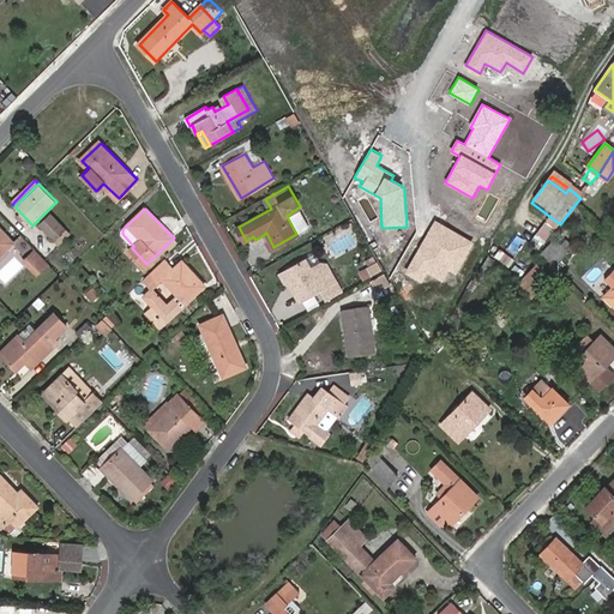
[(65,228),(52,214),(41,224),(55,239),(65,228)]
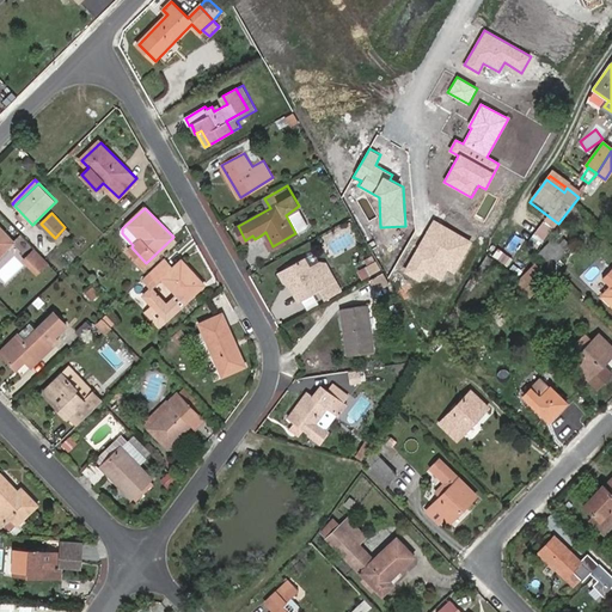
[(472,243),(434,220),(404,271),(421,281),(424,274),(441,282),(448,270),(454,274),(472,243)]
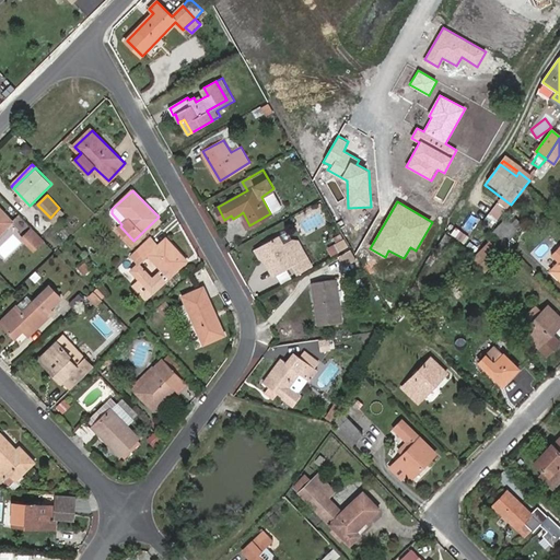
[(245,228),(249,225),(243,212),(238,216),(245,228)]
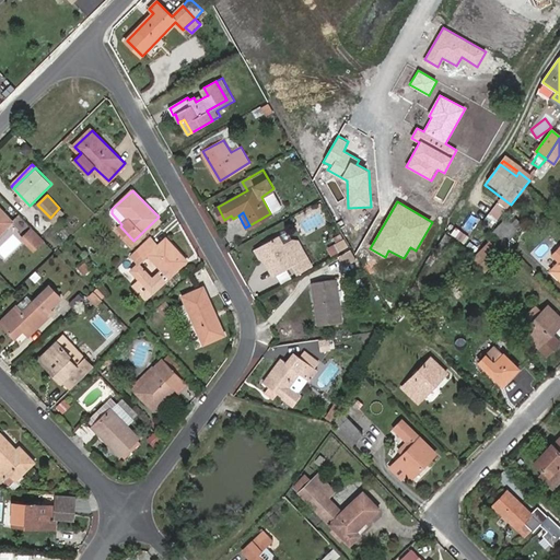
[(0,222),(0,234),(13,222),(7,217),(0,222)]
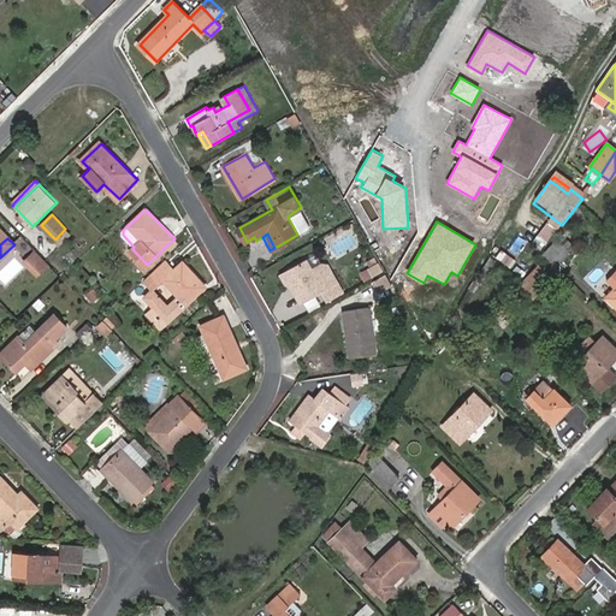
[(570,252),(558,240),(539,258),(552,270),(570,252)]
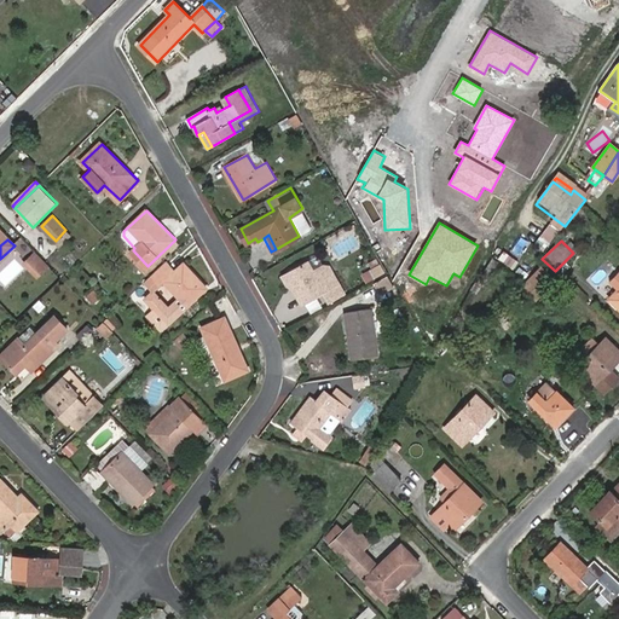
[(46,272),(51,266),(41,256),(35,250),(30,256),(46,272)]
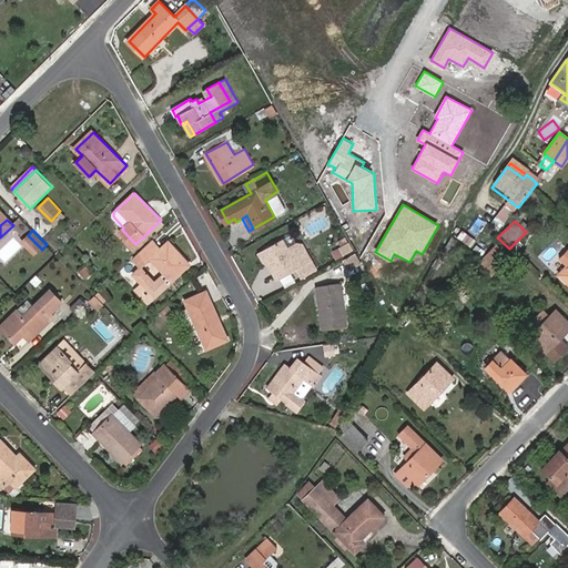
[(36,255),(42,250),(28,235),(21,241),(36,255)]
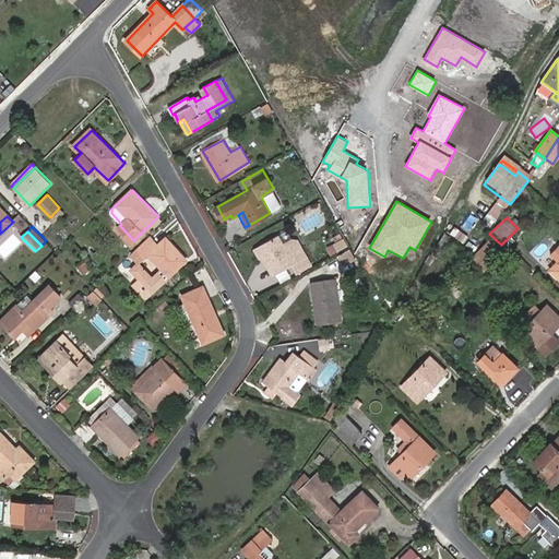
[(161,244),(152,235),(129,257),(137,264),(131,270),(139,277),(152,292),(187,260),(167,237),(161,244)]
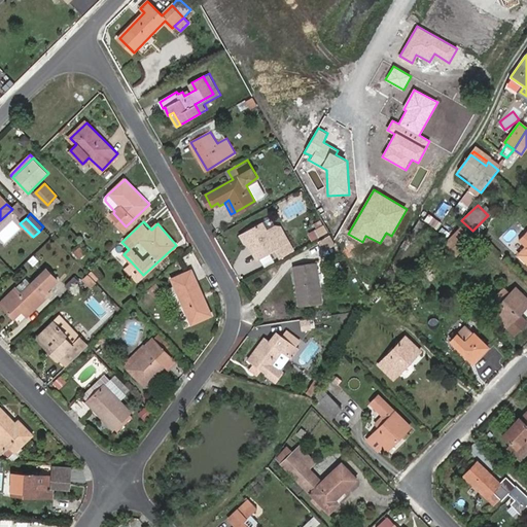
[(267,231),(261,221),(245,232),(253,247),(260,258),(277,248),(281,257),(294,250),(281,226),(276,225),(267,231)]
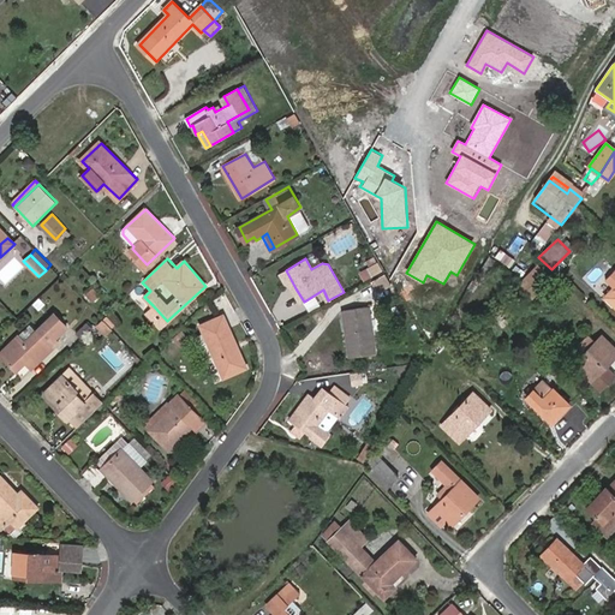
[(383,270),(378,262),(369,268),(374,275),(383,270)]
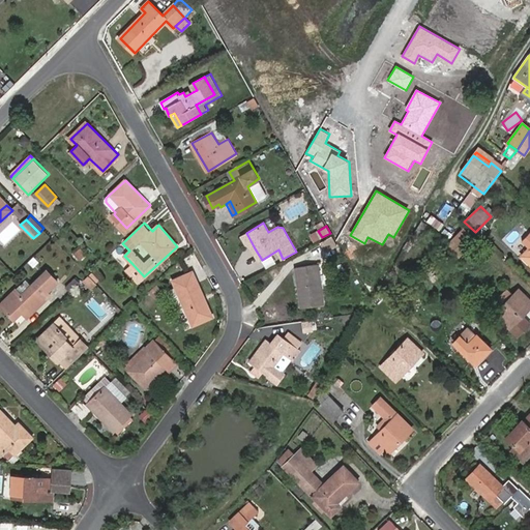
[(476,240),(464,229),(446,246),(458,258),(476,240)]
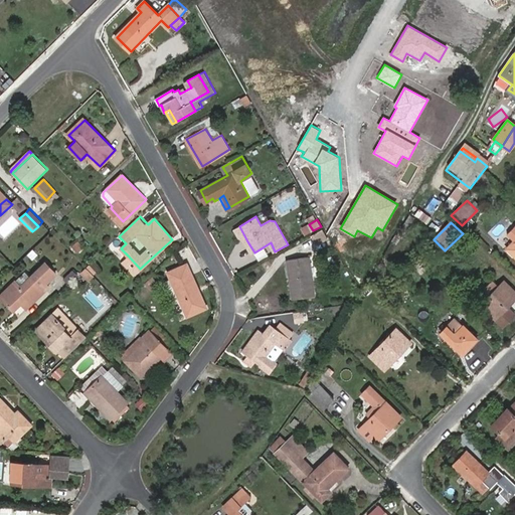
[(232,229),(238,238),(247,241),(239,226),(232,229)]
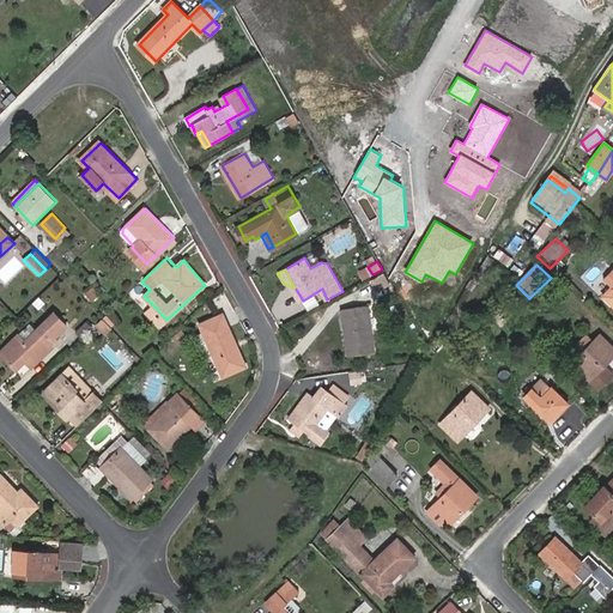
[(378,291),(392,284),(386,272),(372,279),(378,291)]
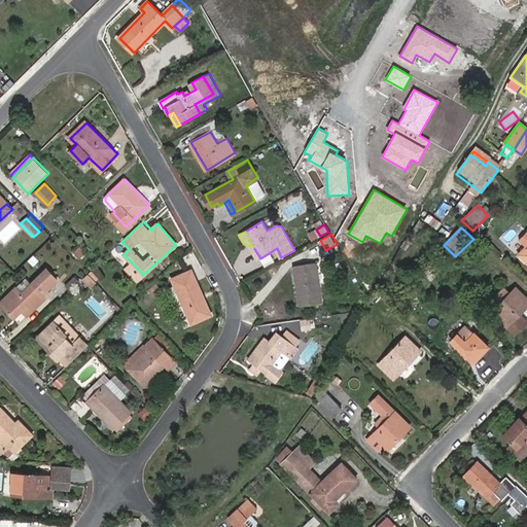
[(451,260),(455,256),(444,245),(440,249),(451,260)]
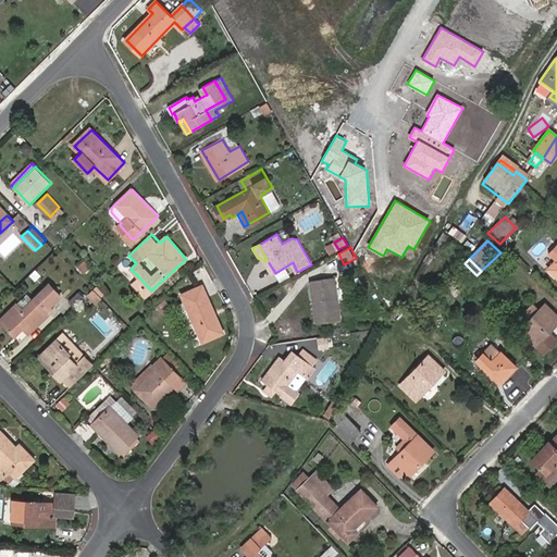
[(144,297),(151,291),(138,276),(132,283),(144,297)]
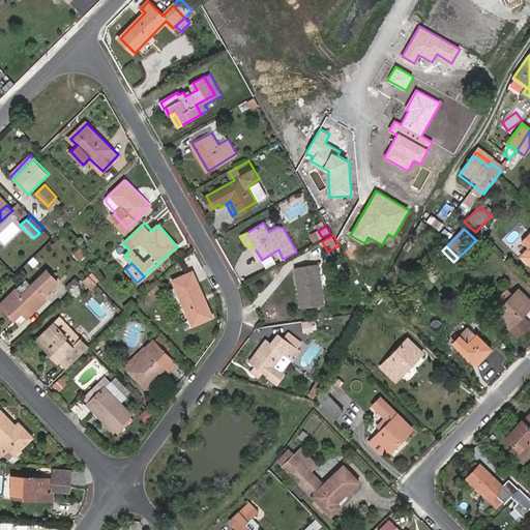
[(323,304),(318,264),(296,267),(302,307),(323,304)]
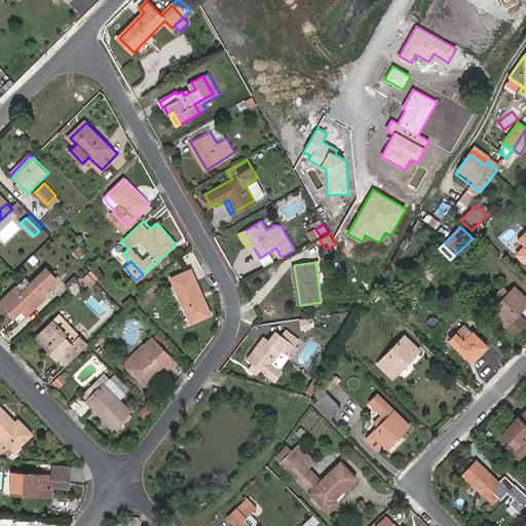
[(431,283),(441,274),(431,265),(423,273),(431,283)]
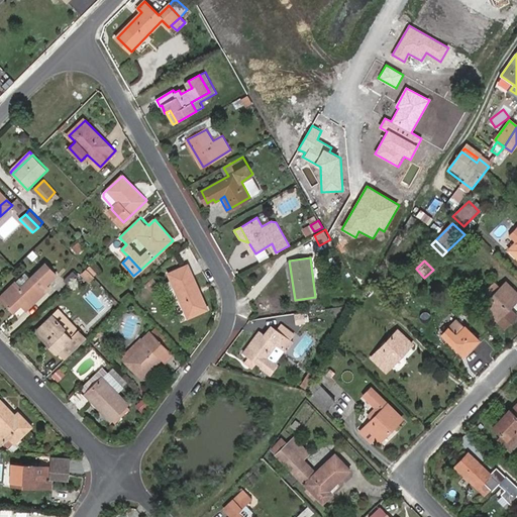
[(33,275),(28,269),(1,296),(15,311),(21,304),(25,300),(30,306),(44,292),(42,289),(57,275),(45,263),(33,275)]
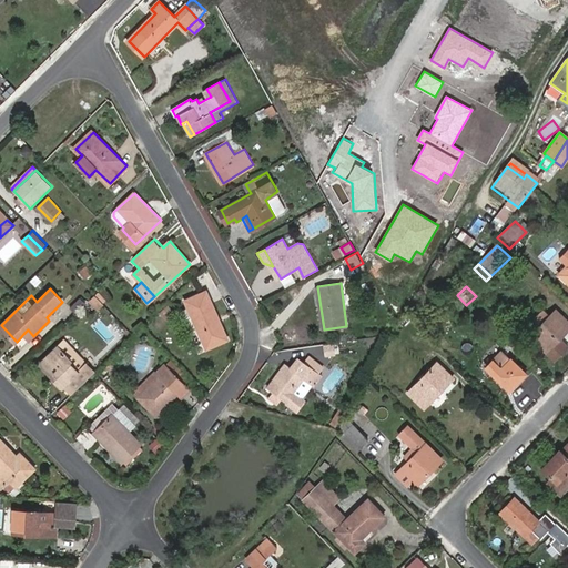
[(185,300),(189,307),(182,310),(193,332),(200,330),(206,347),(227,338),(208,291),(185,300)]
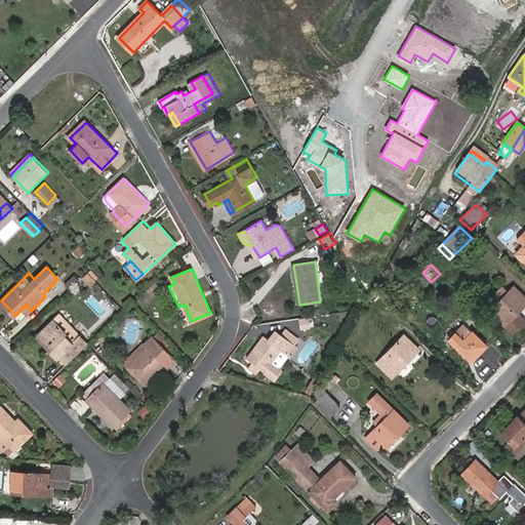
[(91,287),(97,281),(88,273),(83,278),(91,287)]
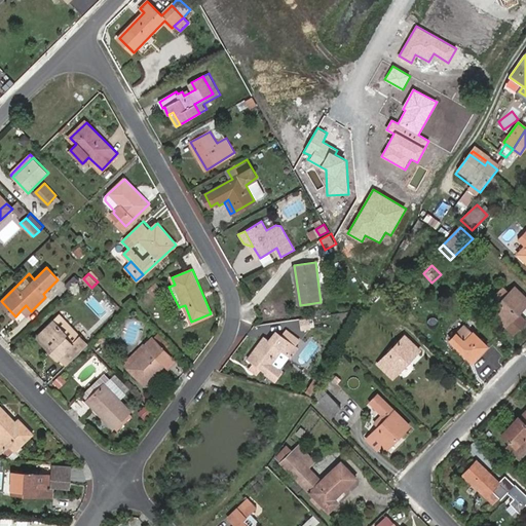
[(66,285),(71,290),(81,280),(76,275),(66,285)]
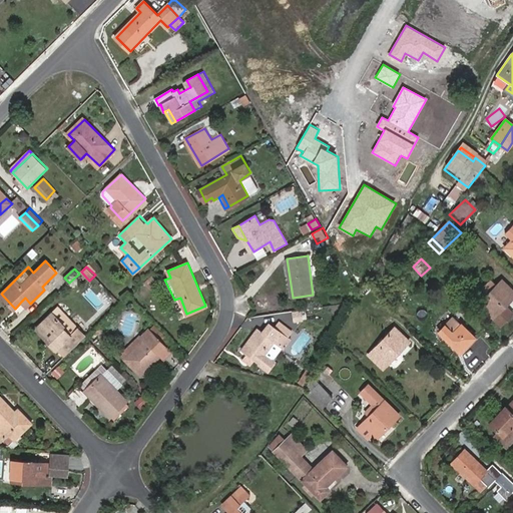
[(152,291),(159,284),(151,276),(144,282),(152,291)]
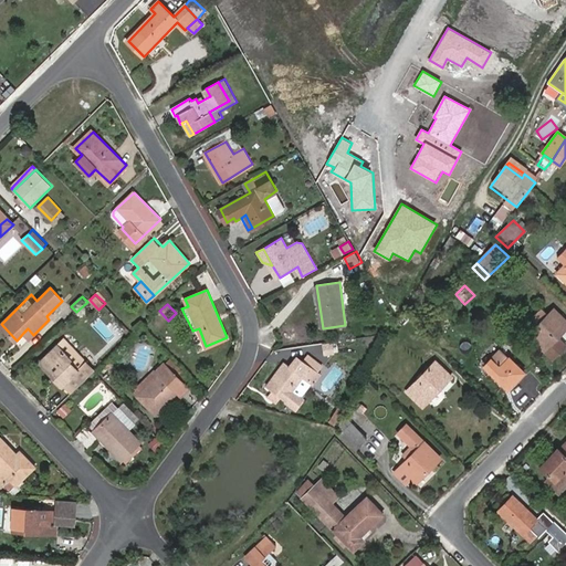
[(544,307),(532,320),(537,326),(530,335),(553,357),(565,345),(557,337),(565,328),(565,320),(555,310),(549,314),(544,307)]
